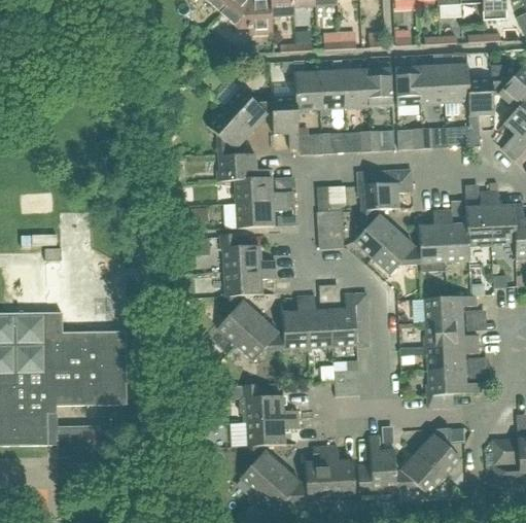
[(207,0),(221,12),(232,0),(207,0)]
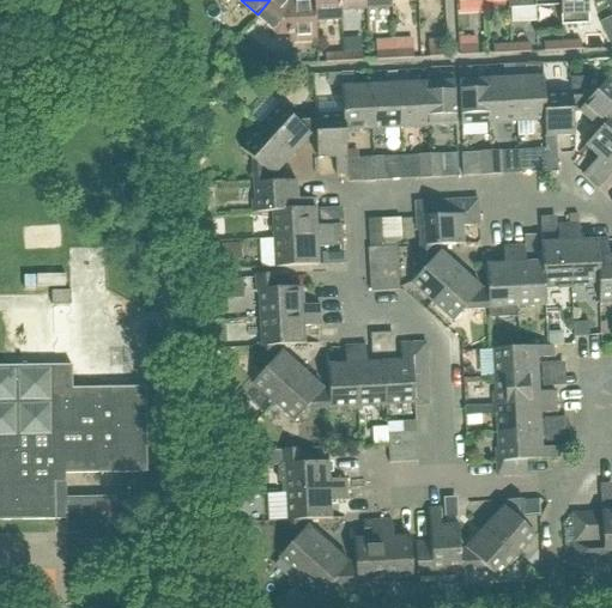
[(270,0),(258,14),(277,32),(290,31),(290,40),(319,38),(317,19),(316,19),(315,0),(270,0)]
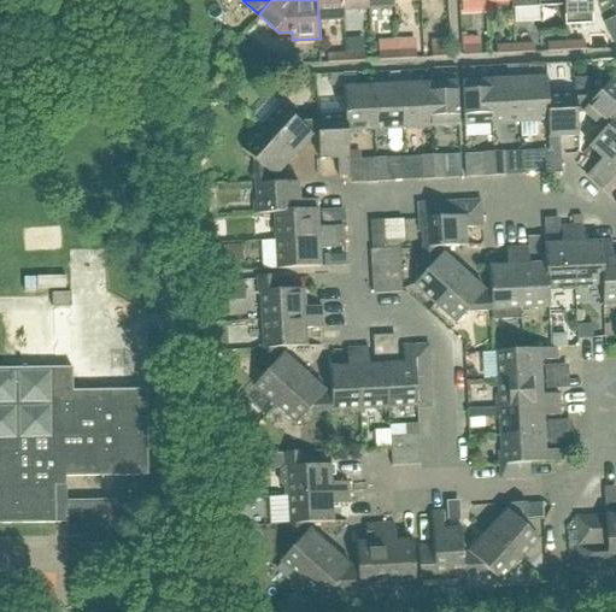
[(317,0),(318,19),(320,19),(345,18),(345,6),(344,6),(342,0),(317,0)]
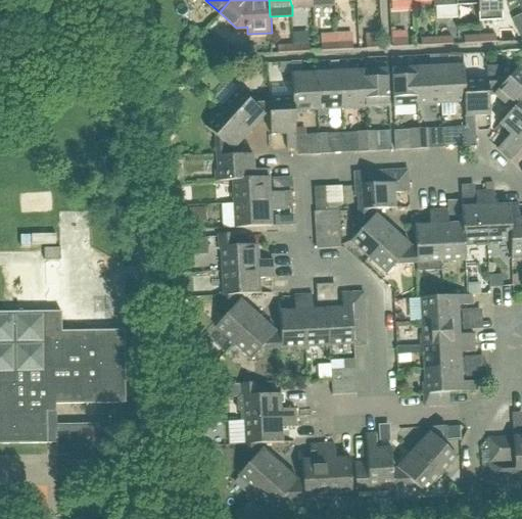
[(479,0),(479,1),(479,17),(503,16),(502,0),(479,0)]
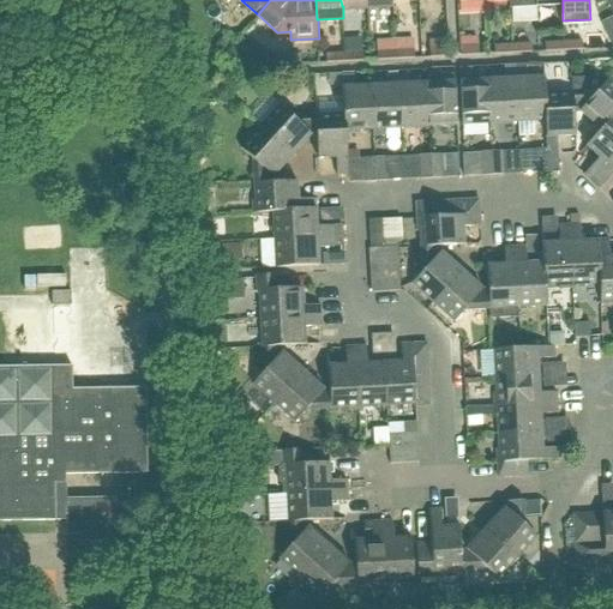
[(491,120),(518,119),(516,68),(504,70),(505,77),(488,77),(491,120)]
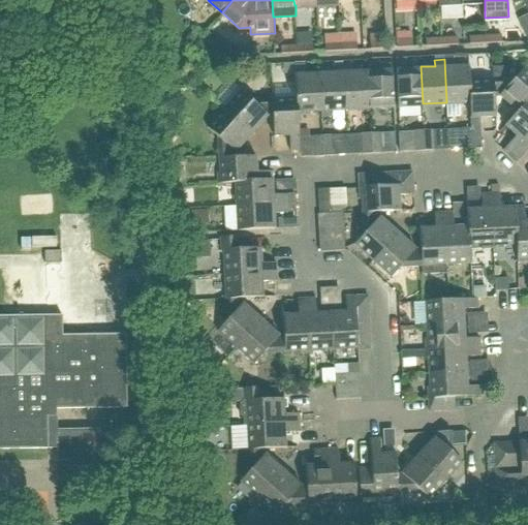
[(446,102),(470,101),(471,101),(469,79),(470,79),(469,64),(456,65),(455,59),(444,59),(446,102)]
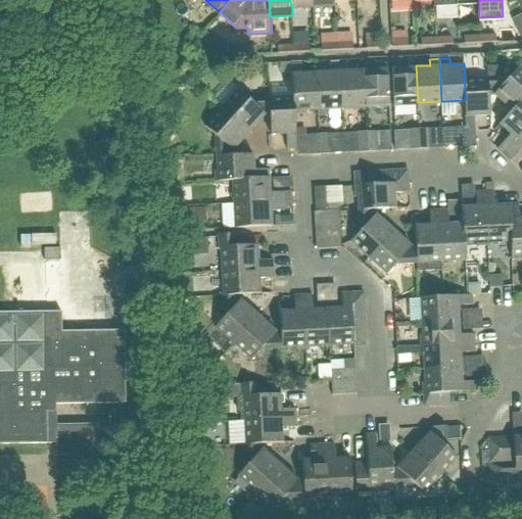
[(394,103),(418,102),(416,65),(402,66),(402,60),(391,61),(394,103)]
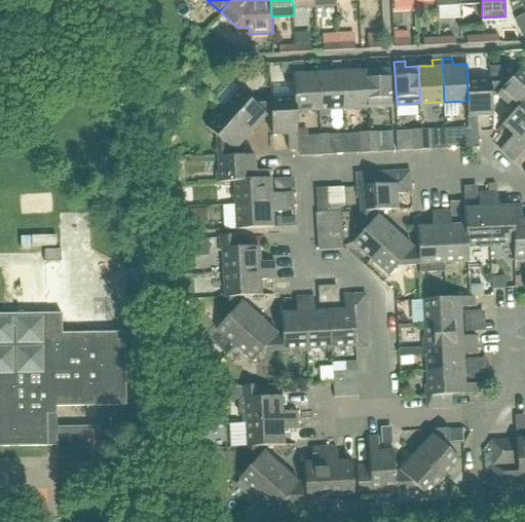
[(368,106),(392,104),(389,62),(379,62),(379,68),(366,69),(368,106)]
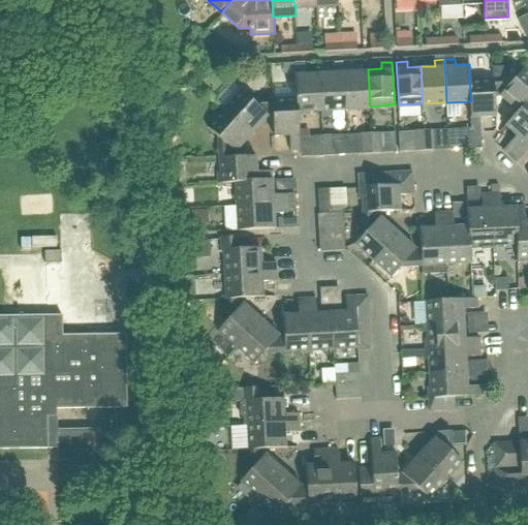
[(518,110),(519,110),(527,98),(527,68),(521,62),(494,63),(494,78),(495,94),(500,93),(518,110)]
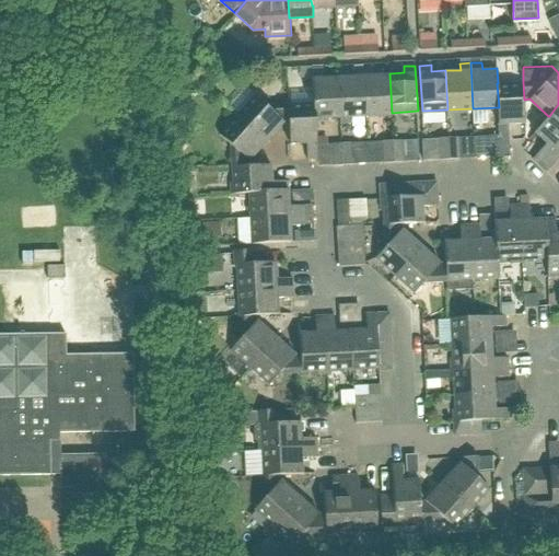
[(350,115),(367,114),(364,68),(352,69),(353,76),(339,76),(340,115),(340,122),(351,122),(350,115)]
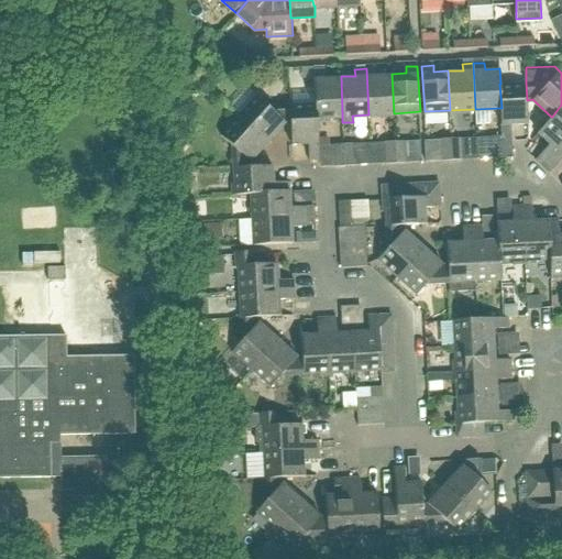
[(366,68),(368,114),(394,113),(392,74),(377,75),(377,68),(366,68)]
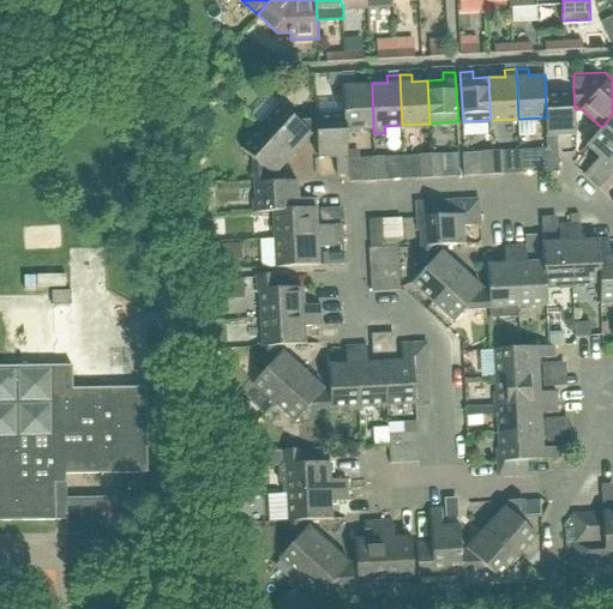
[(373,126),(372,83),(356,84),(355,77),(342,78),(344,112),(346,112),(346,127),(347,127),(373,126)]
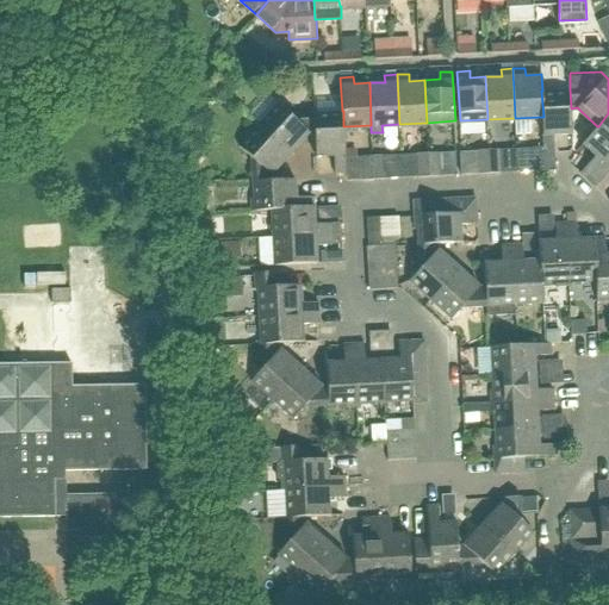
[(542,117),(544,145),(545,145),(546,168),(555,168),(554,132),(572,131),(571,108),(570,89),(554,91),(554,87),(548,88),(548,91),(542,91),(541,91),(544,117),(542,117)]
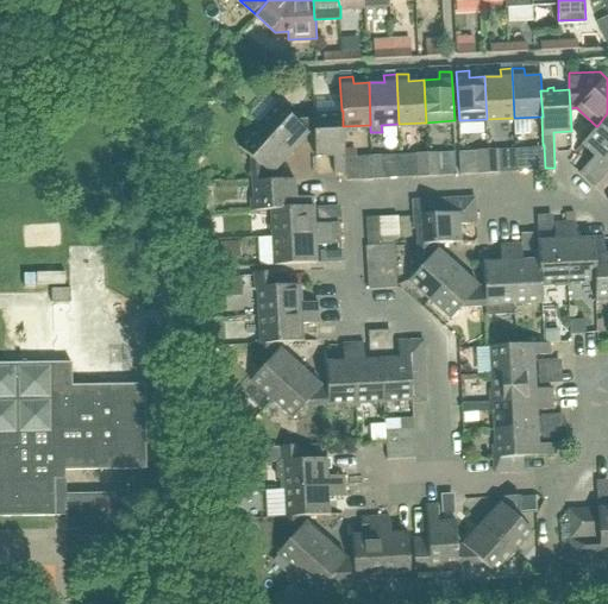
[(277,102),(258,124),(290,152),(309,131),(315,131),(314,112),(296,113),(293,117),(277,102)]
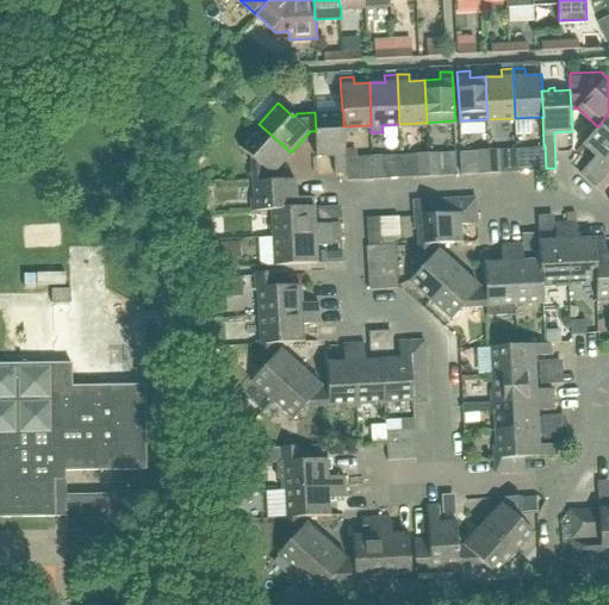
[(343,126),(343,111),(342,111),(336,111),(336,108),(330,108),(330,111),(315,112),(316,131),(317,155),(335,154),(335,170),(347,170),(345,126),(343,126)]
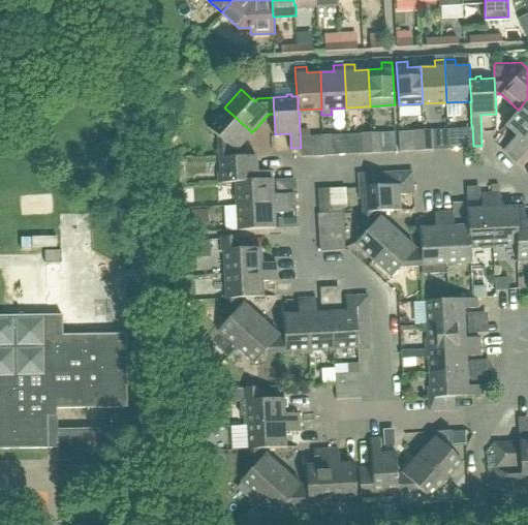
[(510,154),(527,134),(527,98),(519,110),(518,110),(505,123),(517,133),(503,148),(510,154)]
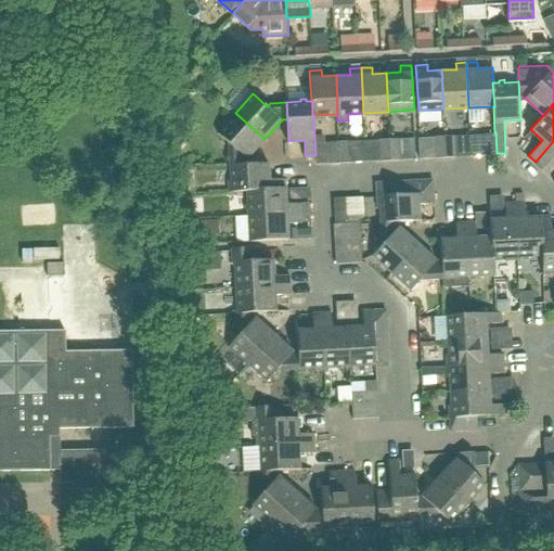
[(230,148),(231,164),(247,163),(247,157),(265,139),(235,113),(218,131),(232,144),(230,148)]
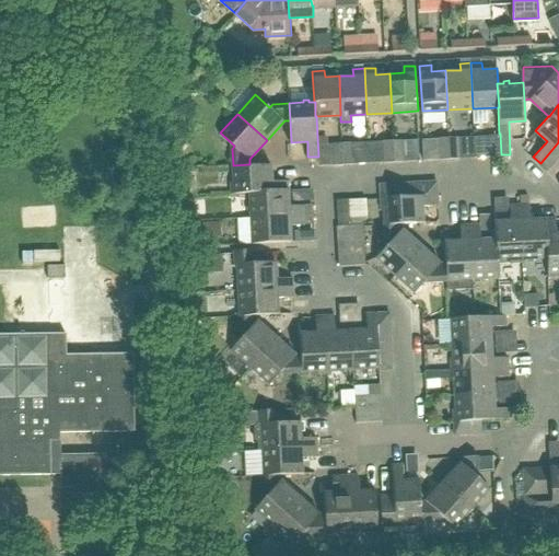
[(491,155),(501,154),(500,134),(499,134),(490,134),(491,155)]
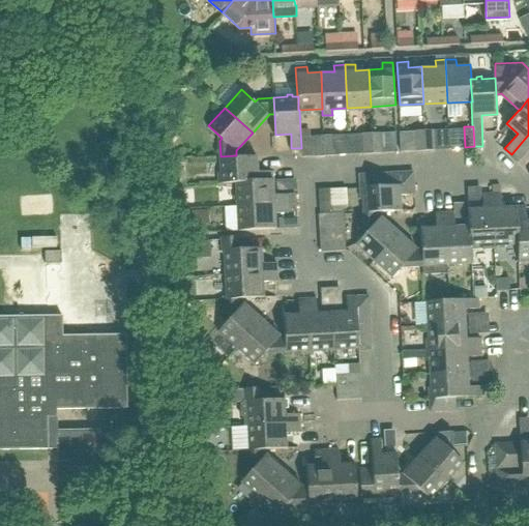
[(417,149),(425,149),(425,128),(416,128),(417,149)]
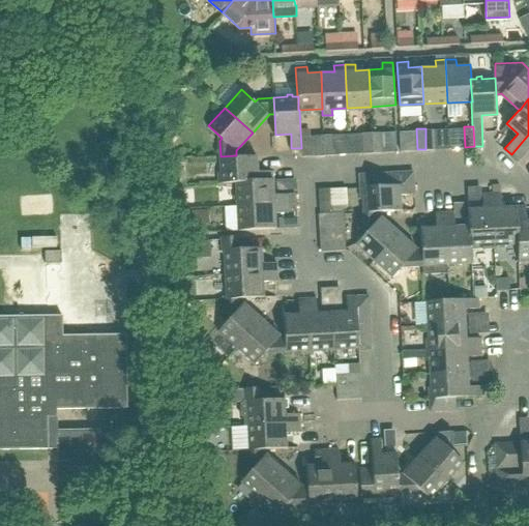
[(434,128),(425,128),(425,149),(435,148),(434,128)]
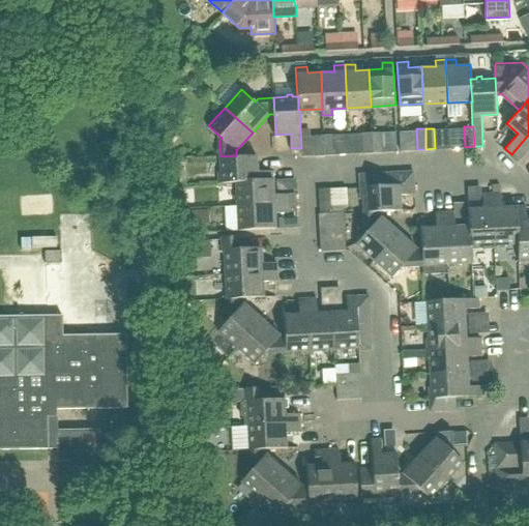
[(381,130),(372,132),(373,151),(382,151),(381,130)]
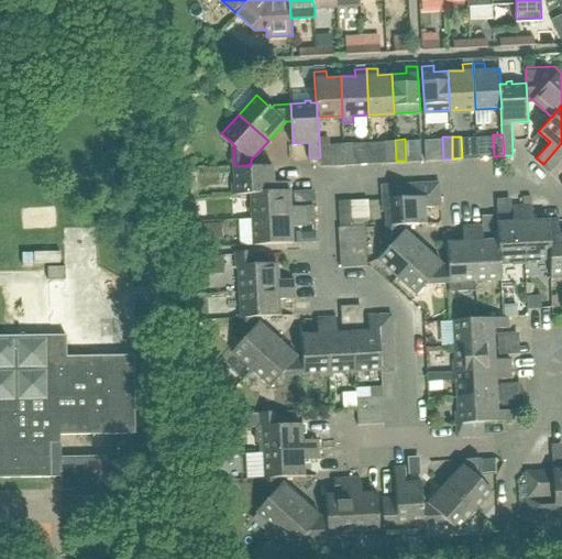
[(387,162),(396,161),(395,140),(386,140),(387,162)]
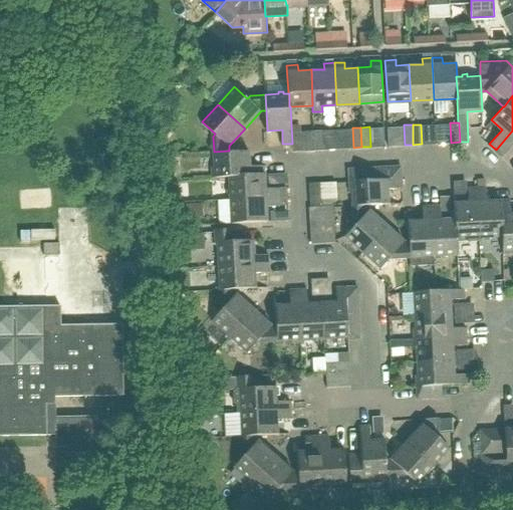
[(306,150),(315,150),(314,130),(305,130),(306,150)]
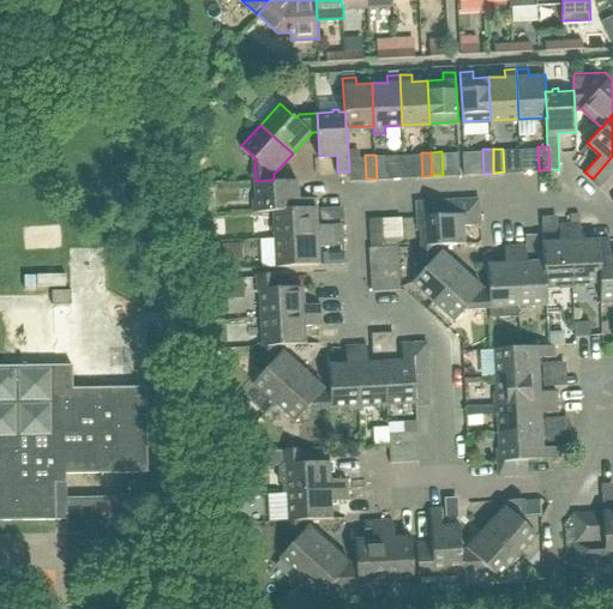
[(385,155),(376,155),(377,179),(386,178),(385,155)]
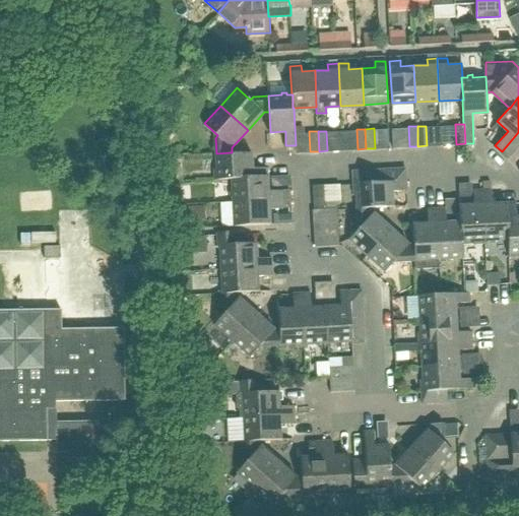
[(518,132),(502,151),(508,157),(518,145),(518,132)]
